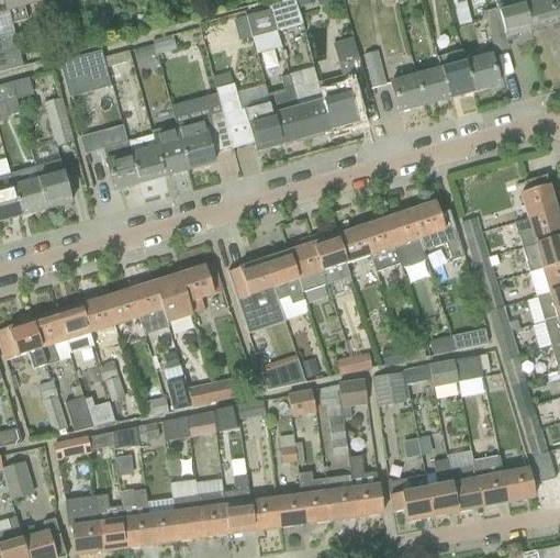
[(6,0),(8,9),(12,23),(28,19),(24,6),(44,0),(6,0)]
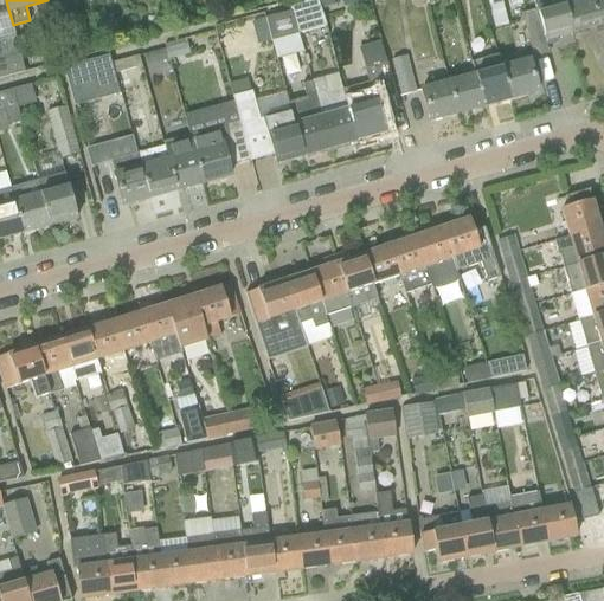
[(301,0),(290,5),(291,8),(293,11),(297,31),(327,23),(321,7),(319,0),(301,0)]
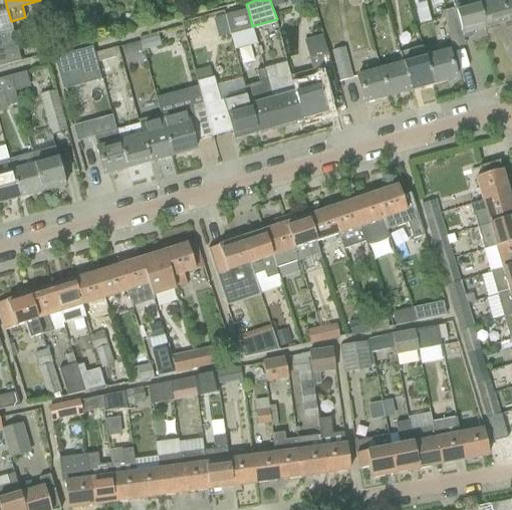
[(485,25),(478,0),(452,0),(453,2),(442,6),(448,25),(459,22),(462,31),(485,25)]
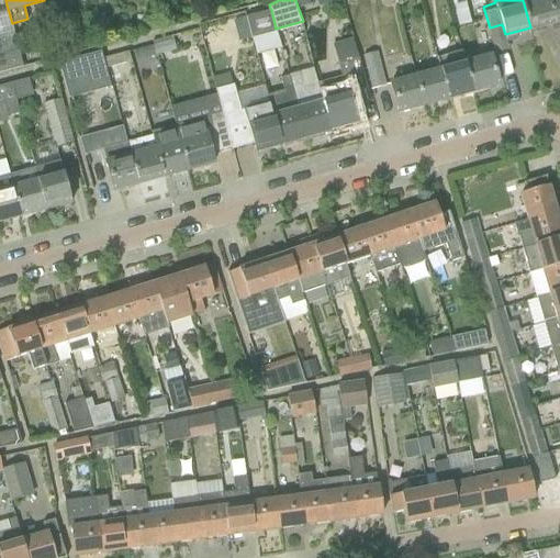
[(523,0),(530,28),(556,21),(549,0),(523,0)]
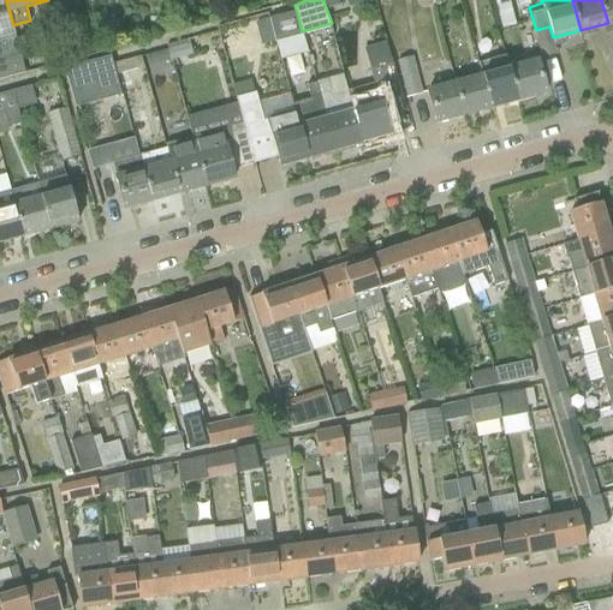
[(601,0),(608,23),(612,22),(612,0),(601,0)]
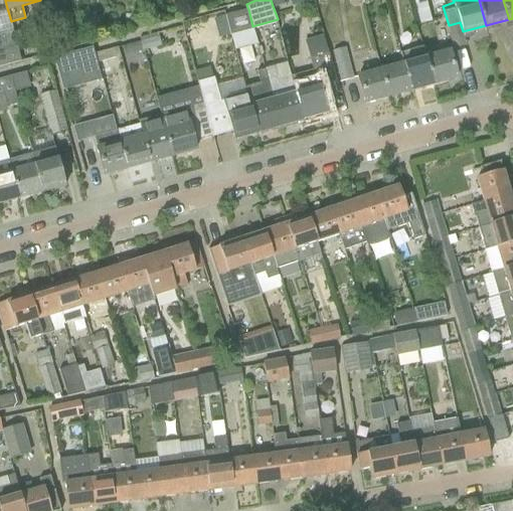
[(232,32),(252,26),(248,9),(247,7),(227,12),(232,32)]
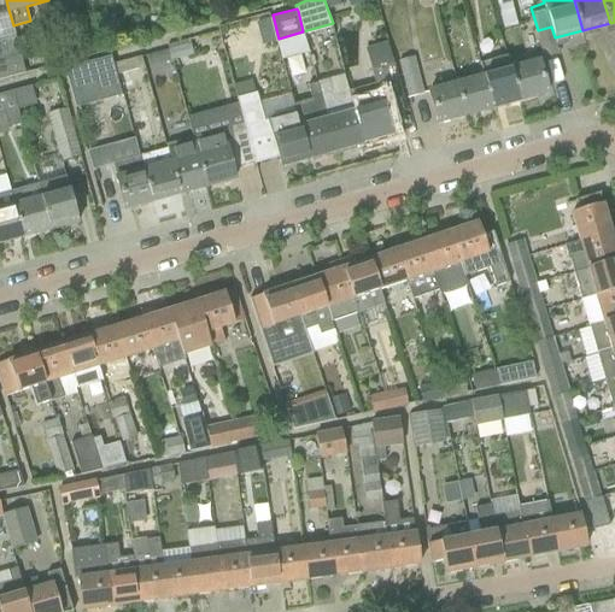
[(0,75),(1,77),(25,70),(15,31),(0,35),(0,75)]
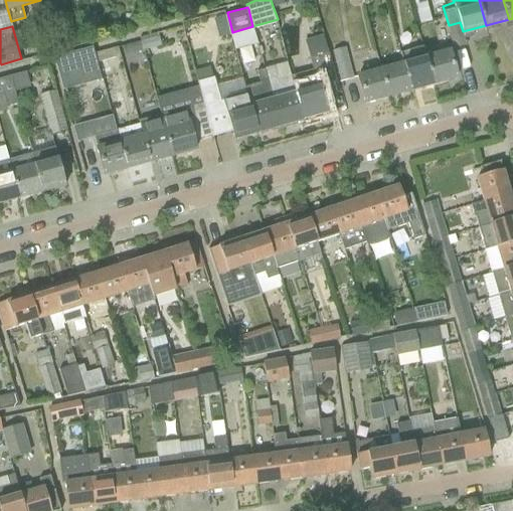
[(144,49),(162,44),(160,35),(141,39),(144,49)]
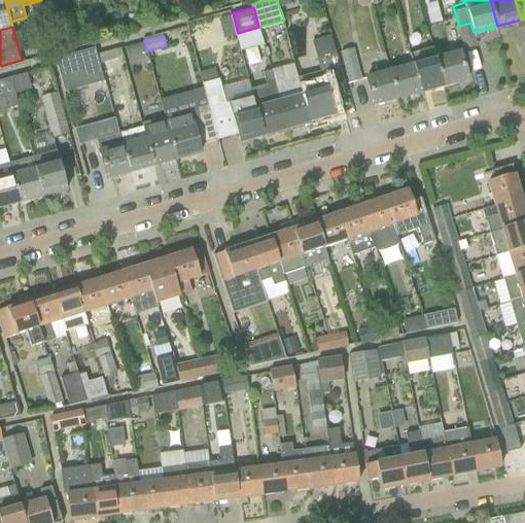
[(129,55),(147,50),(144,40),(127,44),(129,55)]
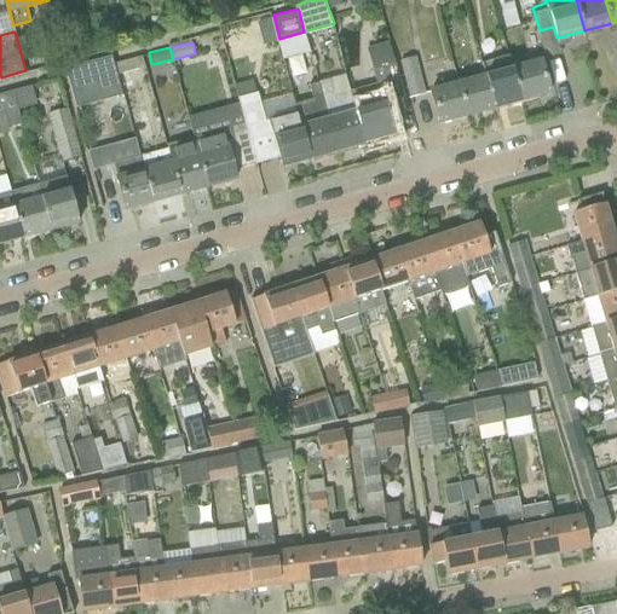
[(116,61),(115,61),(117,71),(119,71),(138,65),(146,64),(144,53),(116,61)]
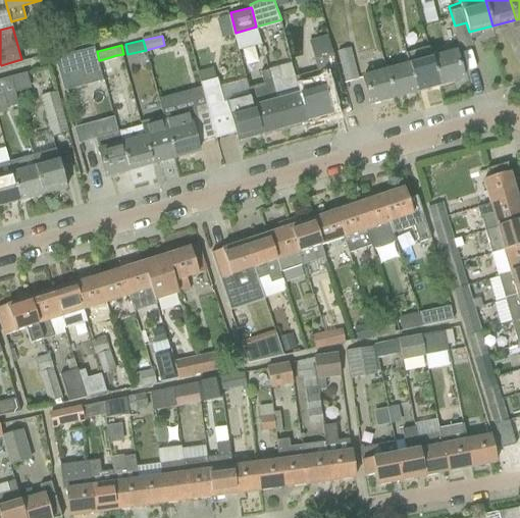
[(346,82),(359,78),(351,46),(338,50),(346,82)]
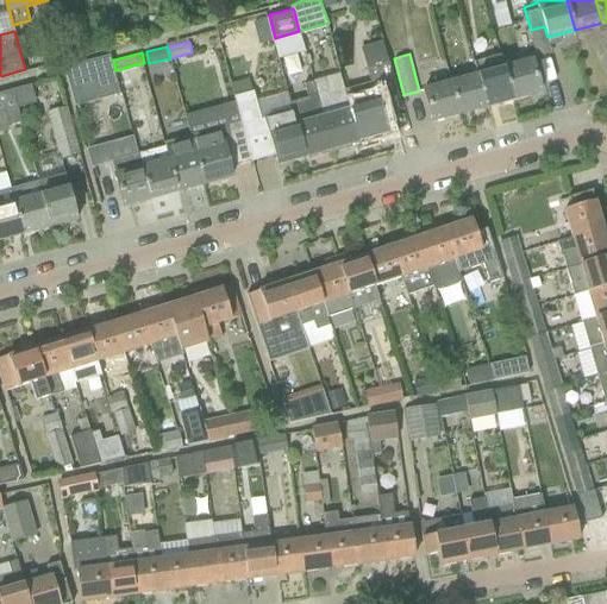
[(505,65),(504,65),(500,55),(475,61),(479,71),(477,71),(487,105),(514,96),(505,65)]
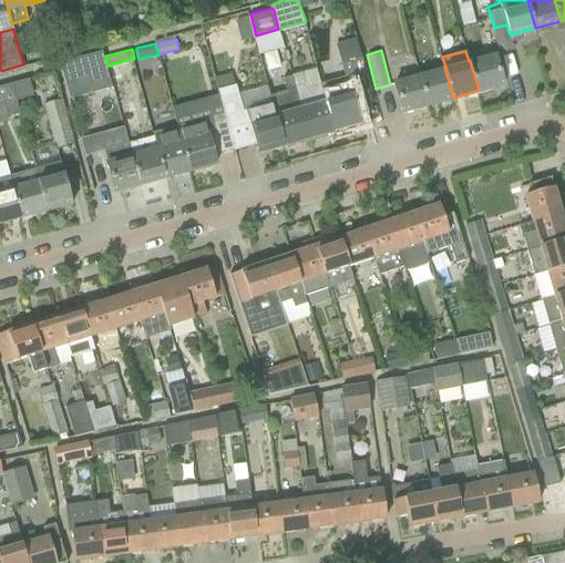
[(82,53),(58,60),(69,96),(92,90),(82,53)]
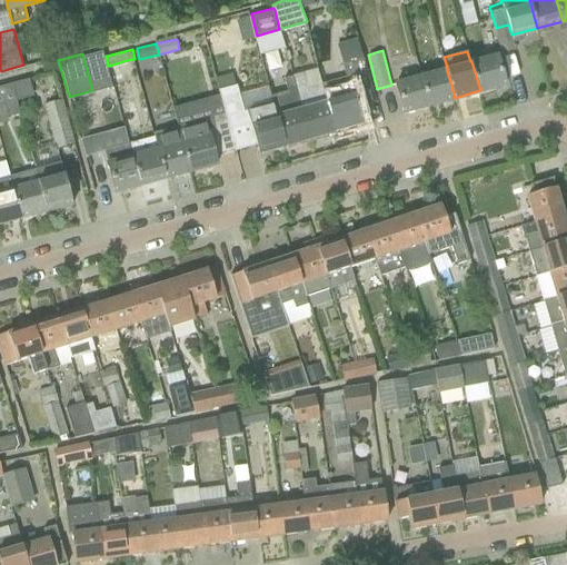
[(506,83),(500,62),(498,55),(471,61),(480,90),(506,83)]
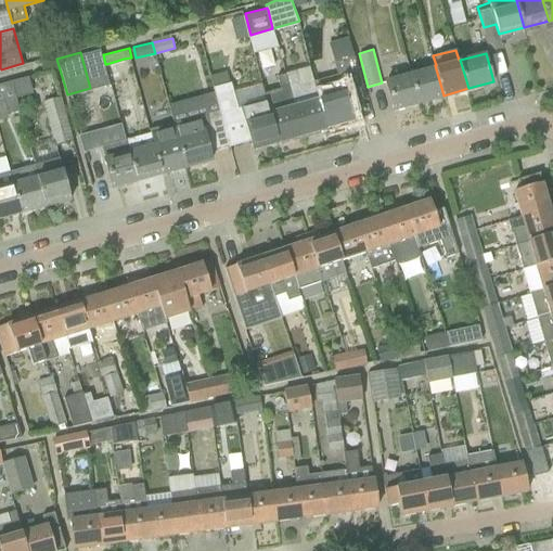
[(367,97),(359,67),(356,55),(335,61),(338,73),(316,79),(328,127),(352,119),(348,102),(367,97)]
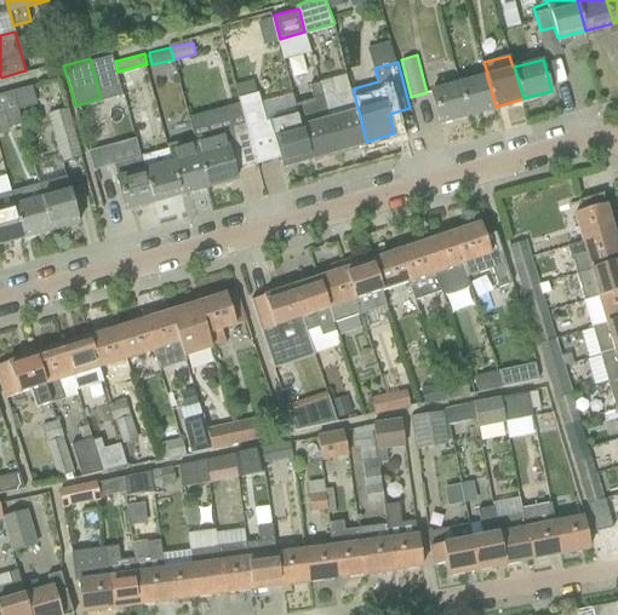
[(469,114),(496,107),(486,73),(461,80),(469,114)]
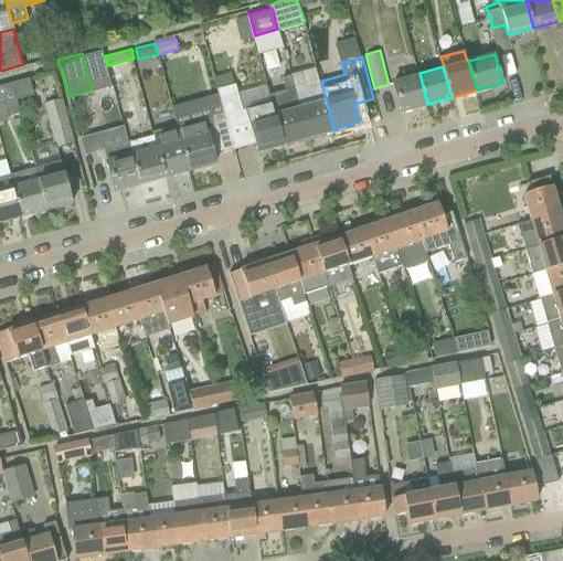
[(300,71),(291,73),(309,136),(333,129),(321,81),(305,85),(300,71)]
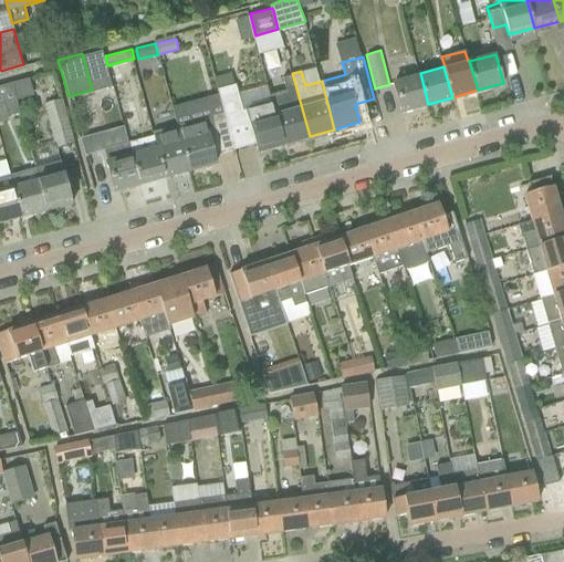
[(286,87),(271,92),(274,102),(278,114),(277,115),(284,143),(310,136),(292,73),(284,75),(286,87)]
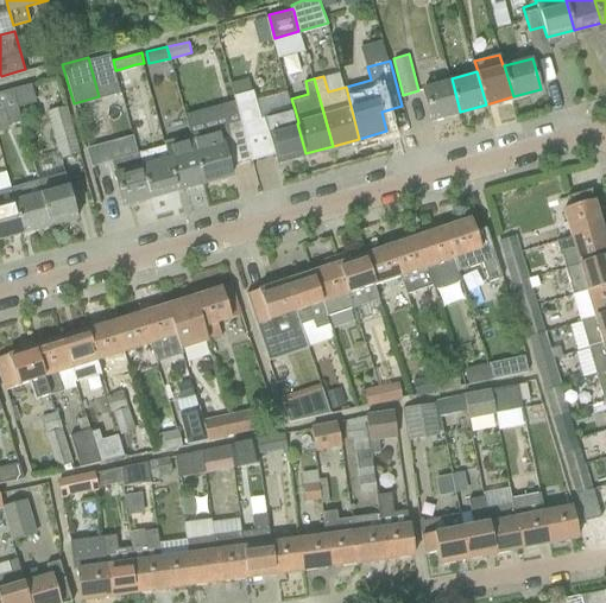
[(433,119),(460,112),(452,78),(423,86),(433,119)]
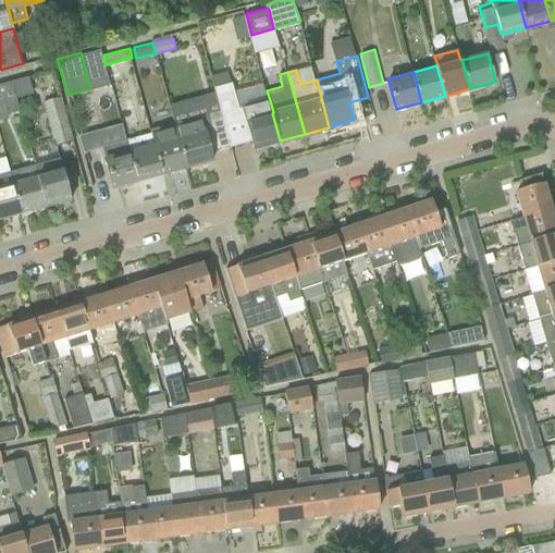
[(15,89),(13,81),(0,83),(0,119),(10,118),(9,113),(21,110),(15,89)]
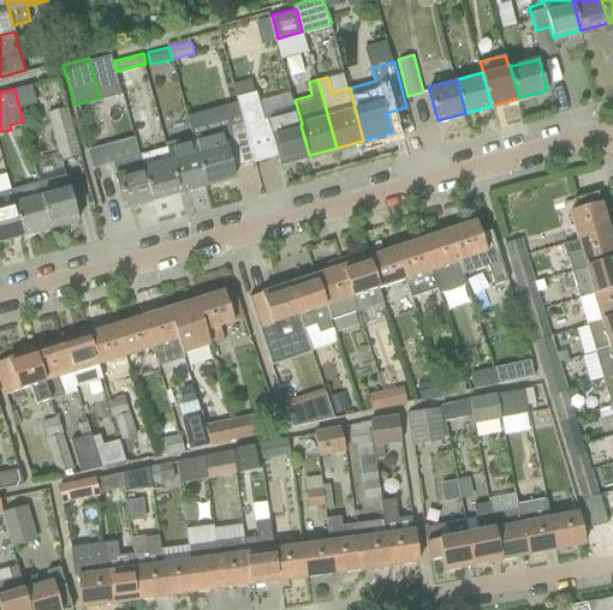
[(238,95),(245,120),(250,138),(273,132),(281,163),(309,155),(301,124),(302,124),(298,111),(266,119),(257,89),(238,95)]
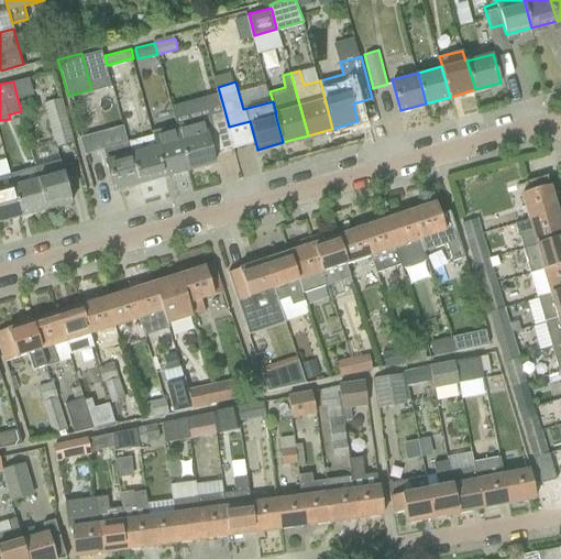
[(57,148),(76,142),(63,96),(44,102),(57,148)]
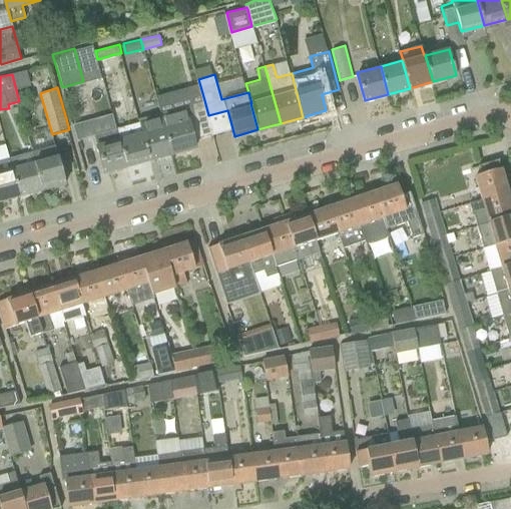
[(204,100),(160,112),(172,153),(196,146),(193,139),(213,133),(208,115),(204,100)]
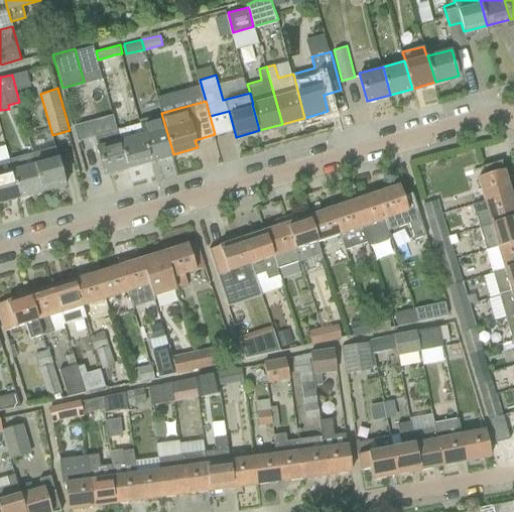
[(161,113),(140,118),(141,122),(151,160),(173,154),(161,113)]
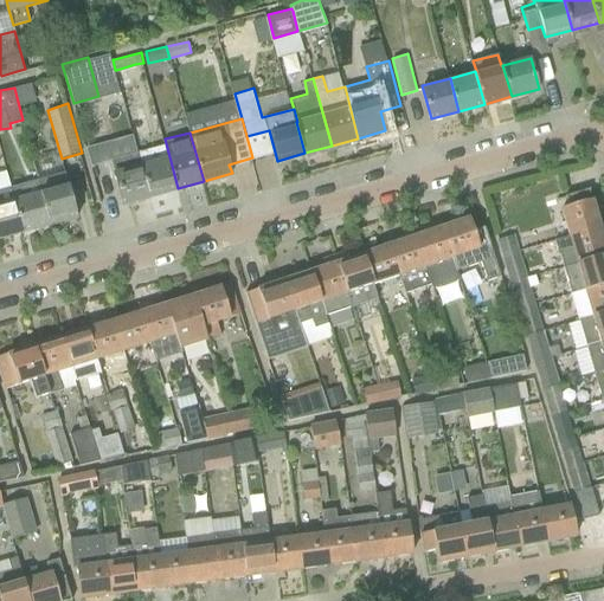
[(166,143),(139,150),(151,195),(178,188),(166,143)]
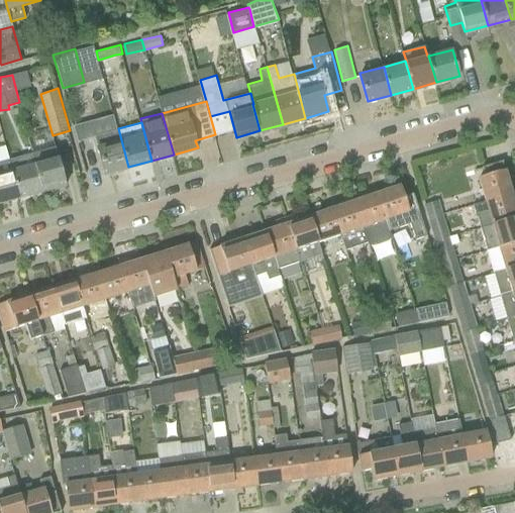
[(118,128),(95,134),(95,136),(100,154),(105,173),(128,167),(118,128)]
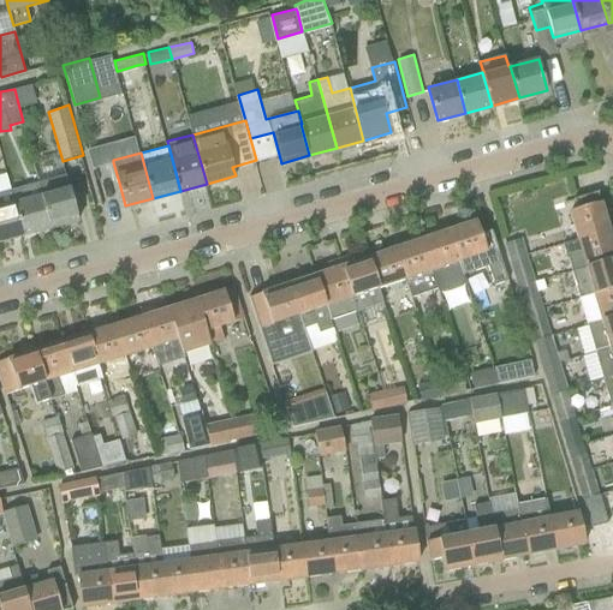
[(79,219),(73,196),(66,172),(39,179),(51,226),(79,219)]
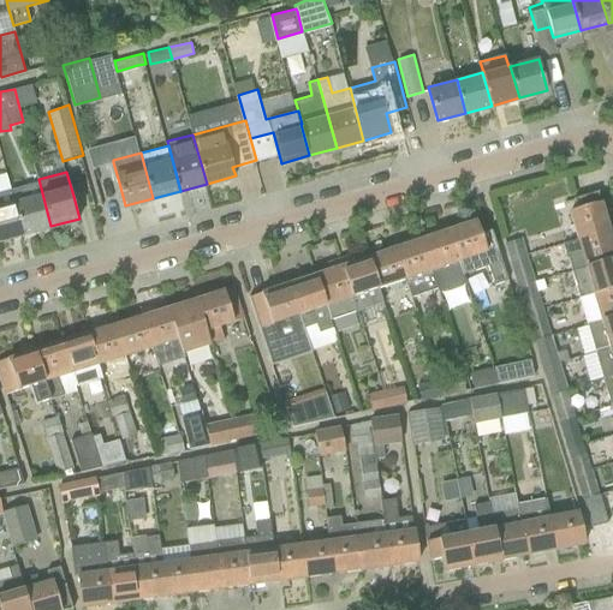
[(24,234),(51,226),(39,179),(11,186),(24,234)]
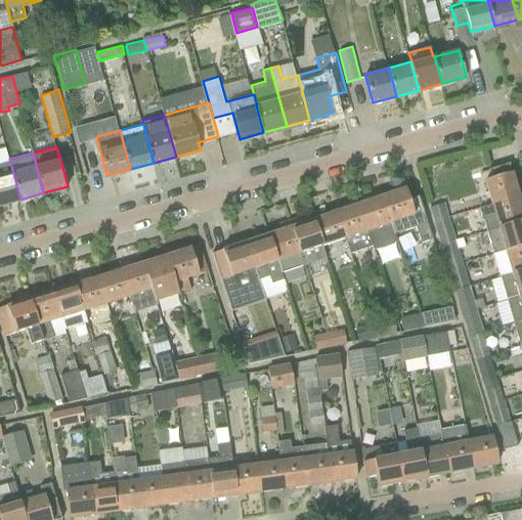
[(9,159),(0,161),(0,204),(20,200),(9,159)]
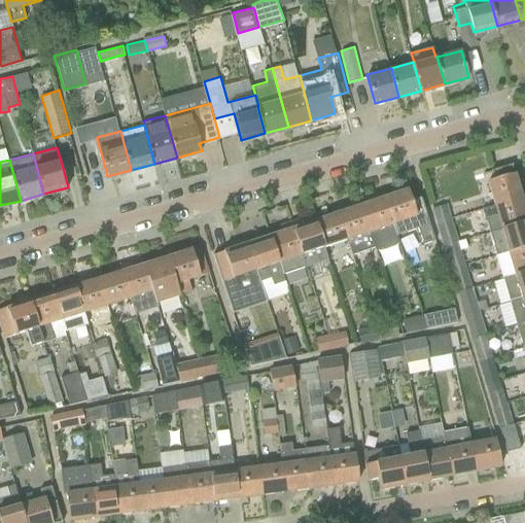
[(495,204),(523,196),(513,163),(492,169),(495,179),(489,180),(495,204)]
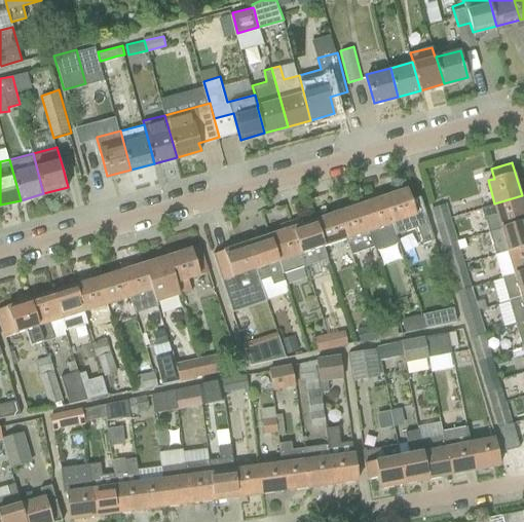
[(407,187),(384,195),(394,224),(397,233),(418,226),(423,241),(436,237),(427,215),(421,195),(420,195),(411,198),(407,187)]
